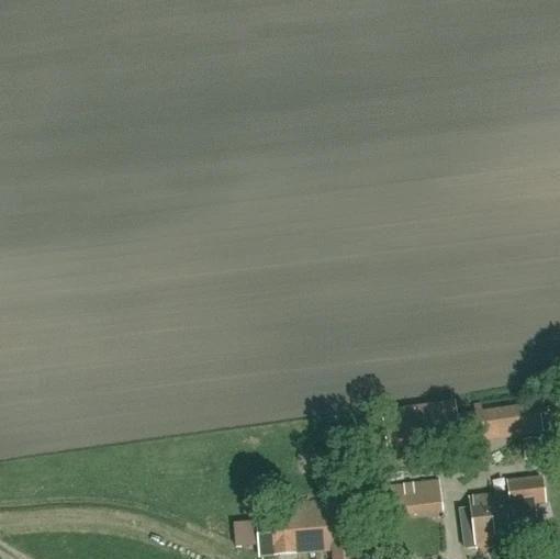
[(455,424),(452,402),(380,413),(383,436),(392,435),(393,447),(403,446),(402,434),(455,424)]
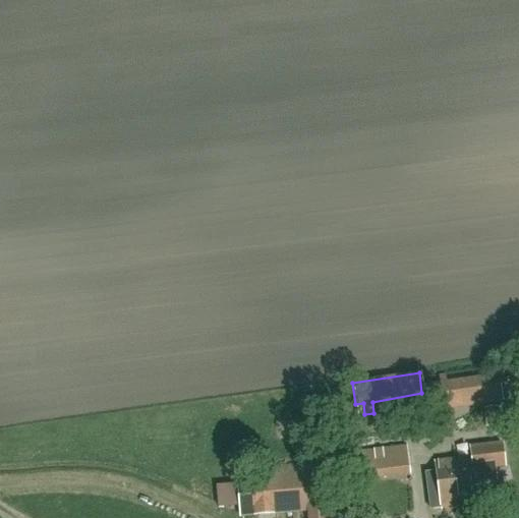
[(442,403),(477,398),(473,377),(440,381),(424,384),(427,407),(442,406),(442,403)]
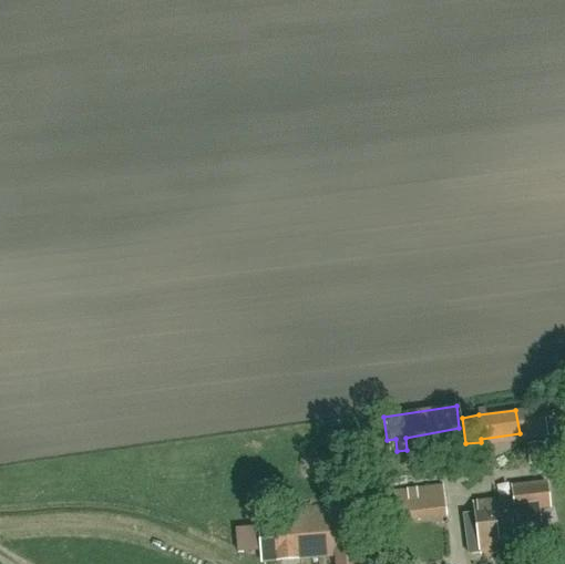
[(528,460),(544,458),(542,440),(537,440),(535,428),(524,430),(528,460)]
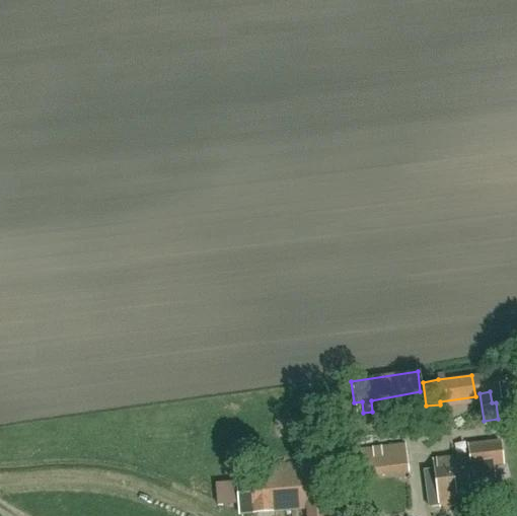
[(354,447),(357,475),(407,469),(403,441),(354,447)]
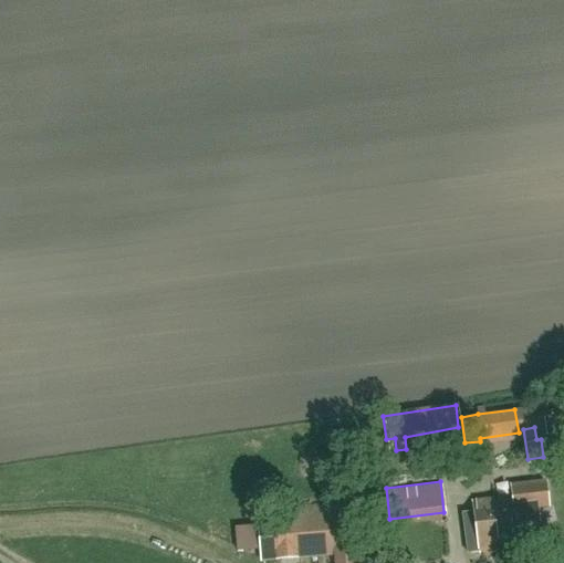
[(471,533),(476,532),(477,548),(538,540),(532,491),(471,499),(473,517),(469,518),(467,522),(467,529),(471,533)]
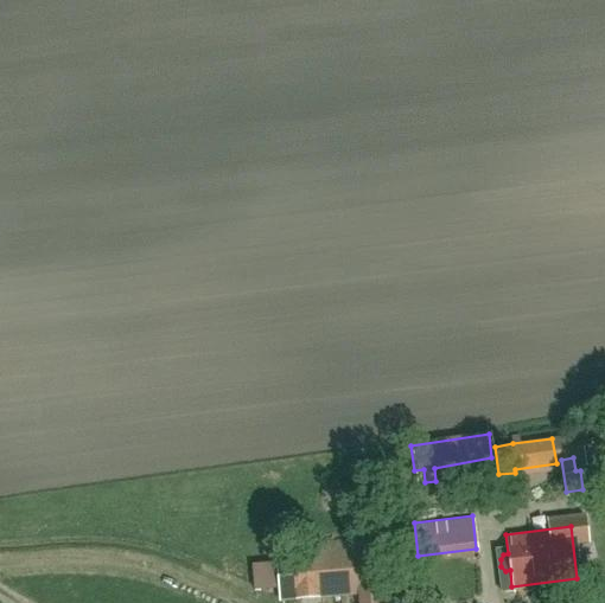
[(278,596),(389,588),(386,541),(274,551),(278,596)]
